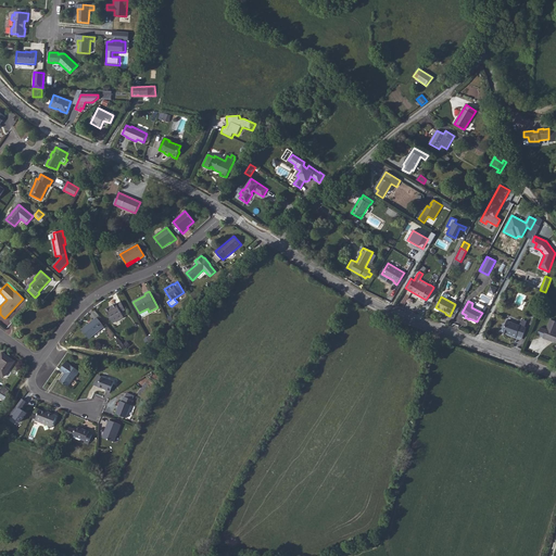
[(105,310),(113,324),(124,317),(121,312),(125,310),(121,302),(116,304),(116,303),(105,310)]
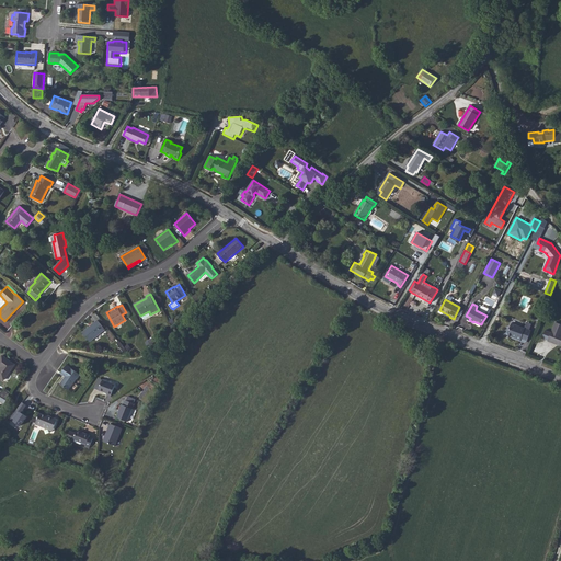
[(539,320),(542,309),(538,307),(536,307),(531,318),(539,320)]
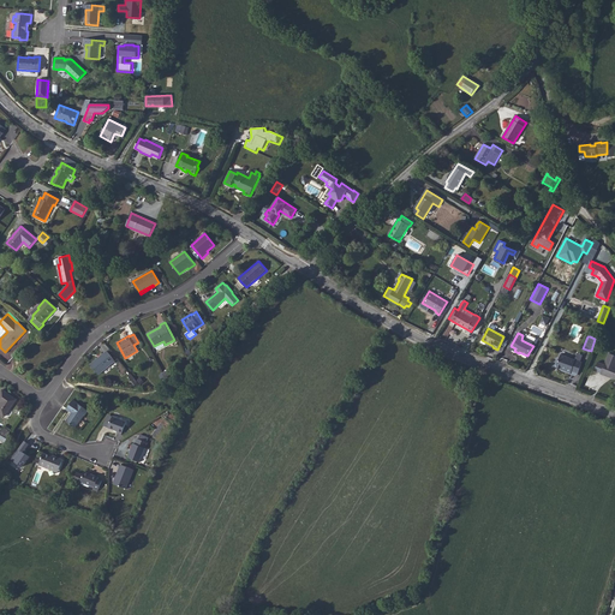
[(99,375),(115,362),(107,351),(90,364),(99,375)]
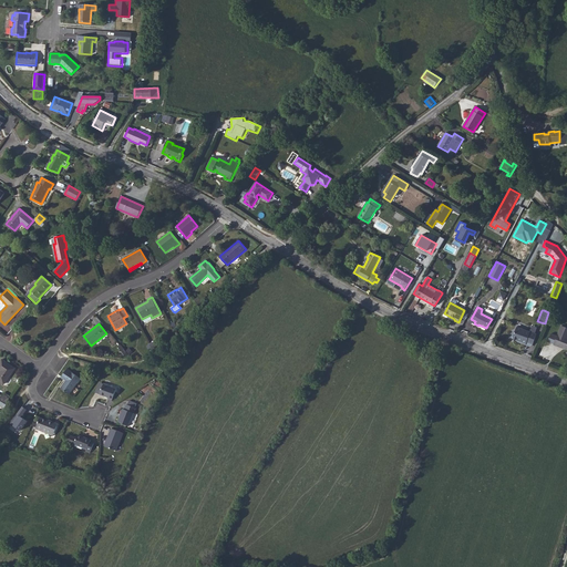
[(566,327),(562,326),(557,336),(552,333),(548,342),(554,344),(560,348),(562,347),(564,348),(566,349),(566,327)]
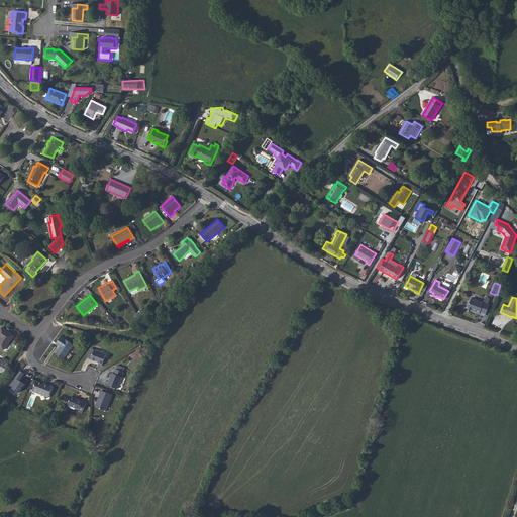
[(486,314),(490,305),(488,304),(484,302),(472,298),(470,304),(469,303),(467,307),(468,309),(472,310),(476,312),(476,313),(480,314),(481,312),(486,314)]
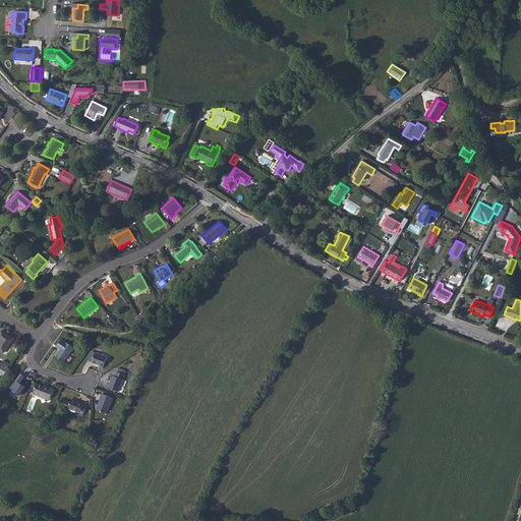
[(114,321),(111,317),(109,320),(115,327),(118,327),(116,324),(113,321),(114,321)]
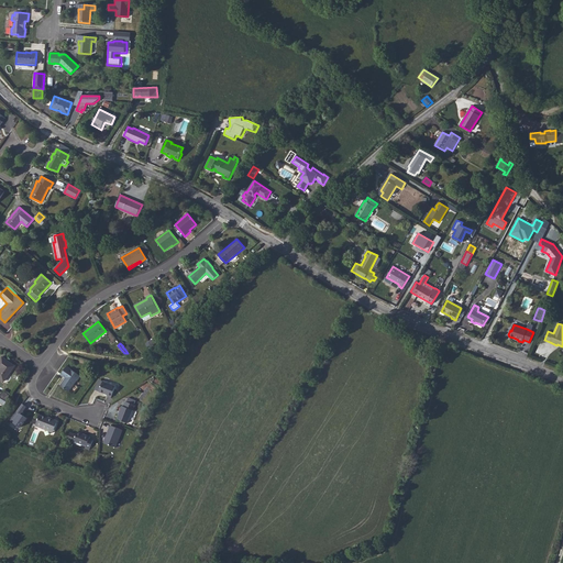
[(0,370),(0,378),(4,382),(15,366),(2,356),(0,360),(0,366),(1,368),(0,370)]
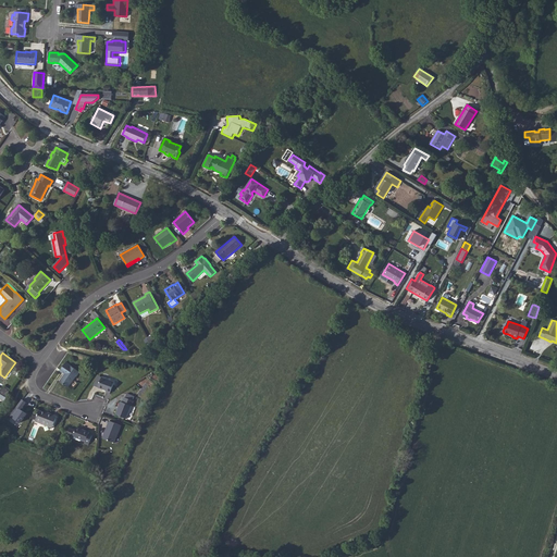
[(60,382),(67,387),(79,371),(66,362),(61,370),(65,374),(60,382)]
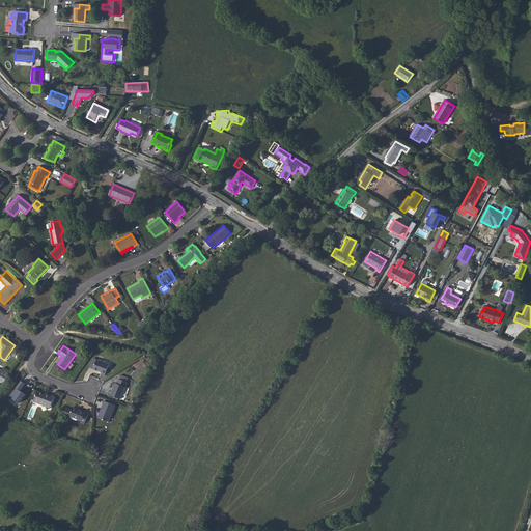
[(98,360),(93,369),(102,372),(101,373),(105,375),(109,364),(98,360)]
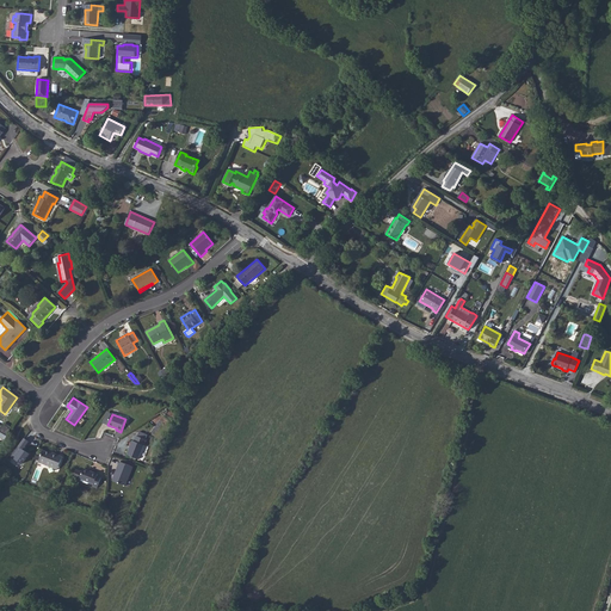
[(5,425),(0,432),(6,436),(11,429),(5,425)]
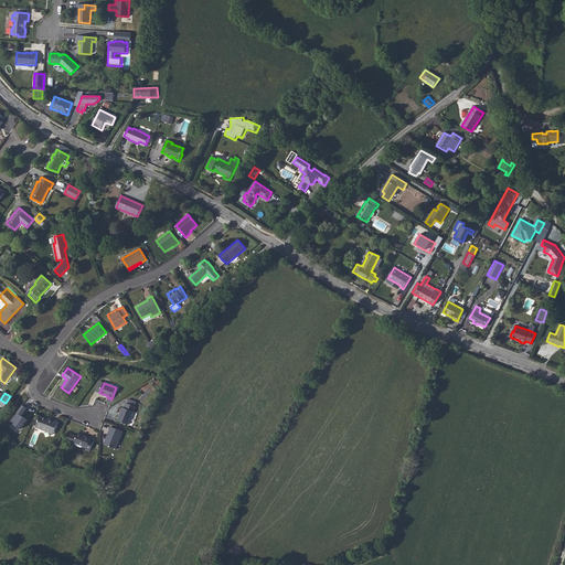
[(127,404),(127,403),(125,408),(123,407),(117,420),(128,425),(136,406),(135,406),(127,404)]
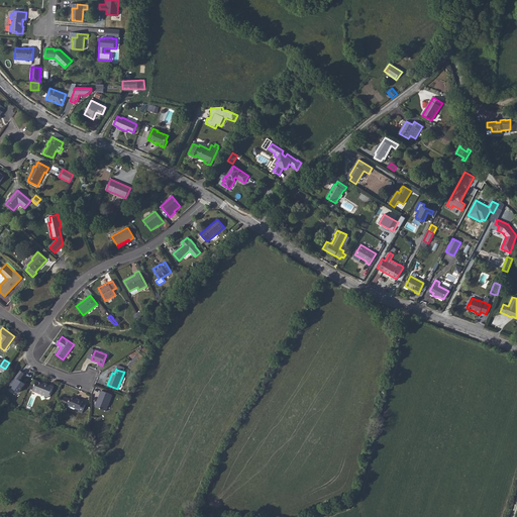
[(24,374),(20,371),(9,386),(18,393),(24,384),(19,380),(24,374)]
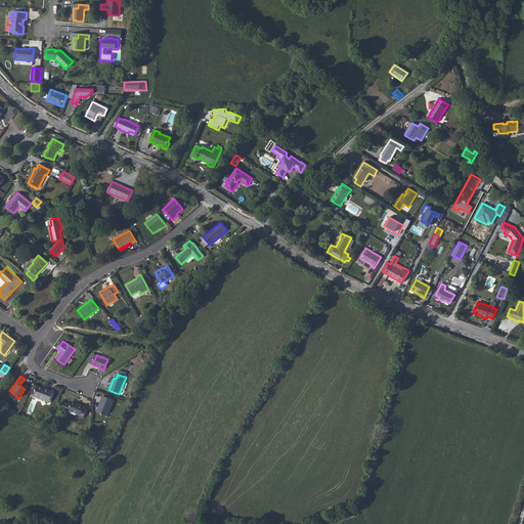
[(37,386),(34,395),(46,400),(45,401),(50,402),(54,392),(45,388),(45,389),(37,386)]
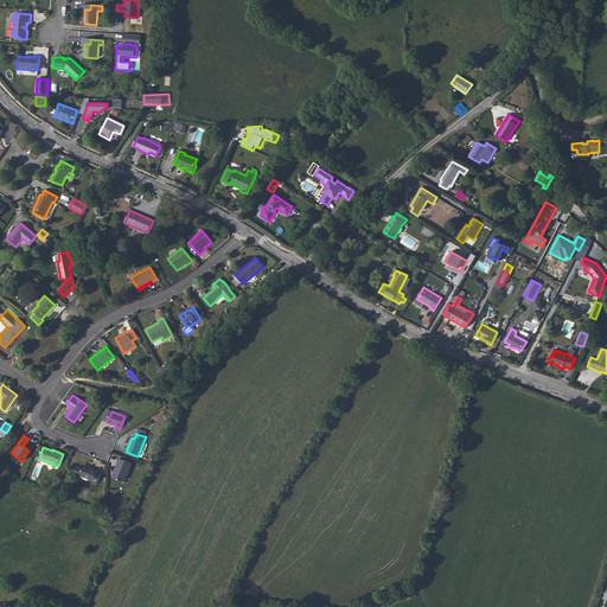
[(113,478),(125,483),(133,464),(120,459),(117,462),(119,464),(113,478)]
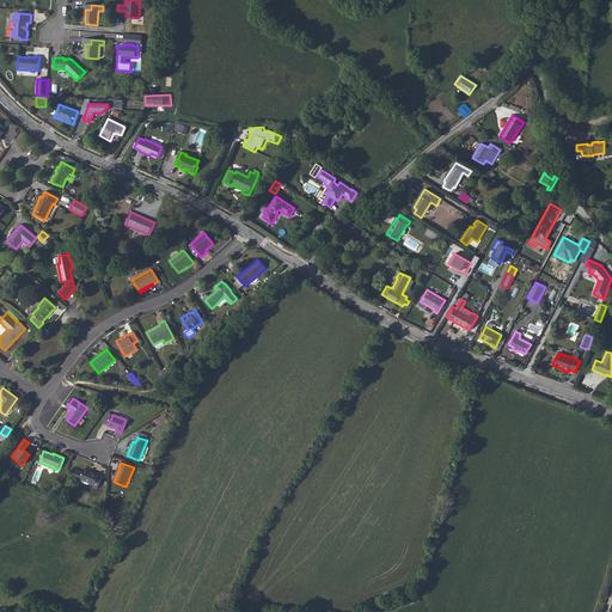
[(77,470),(74,477),(95,485),(93,487),(98,489),(102,478),(98,477),(98,475),(85,469),(83,472),(77,470)]
